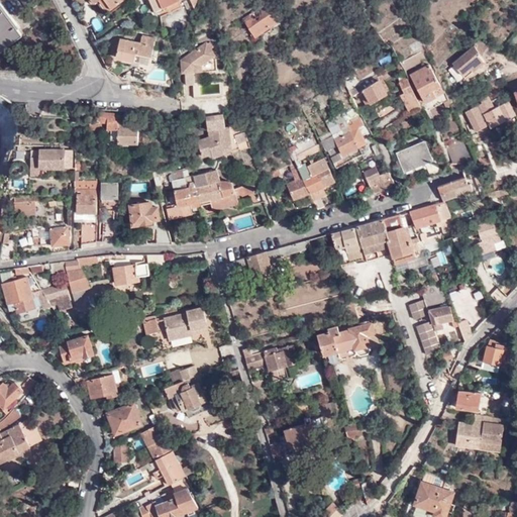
[(15,27),(18,25),(0,0),(0,45),(1,48),(20,33),(15,27)]
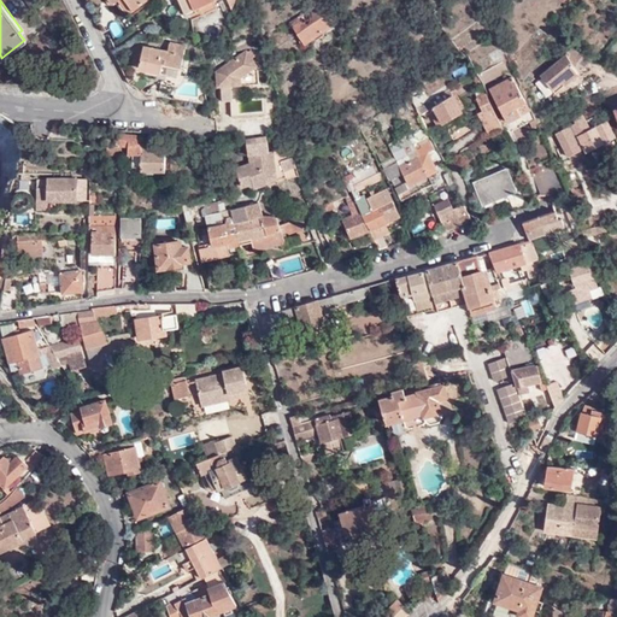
[(27,0),(36,12),(51,3),(48,0),(27,0)]
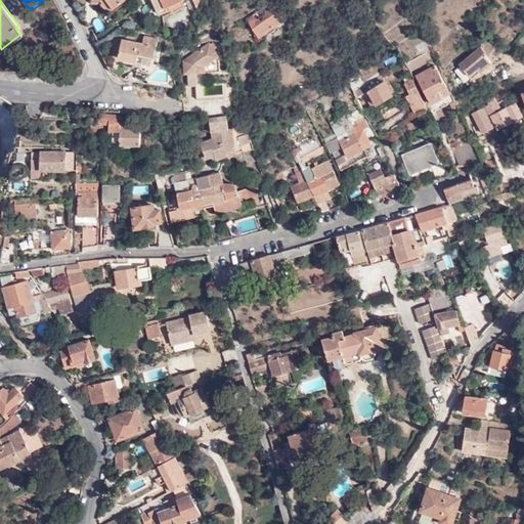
[(101,0),(110,10),(124,0),(101,0)]
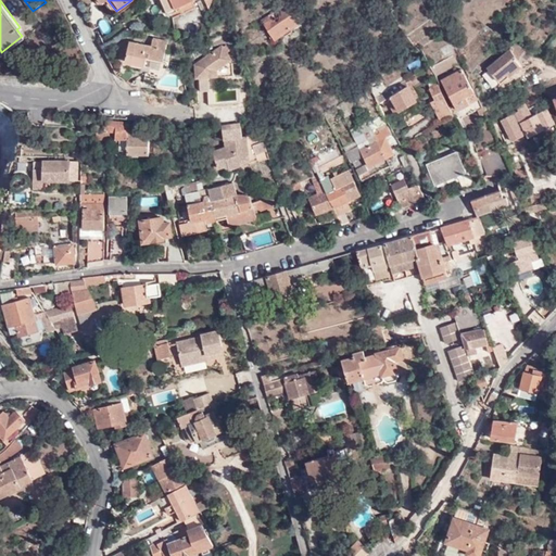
[(162,0),(167,12),(175,8),(172,0),(162,0)]
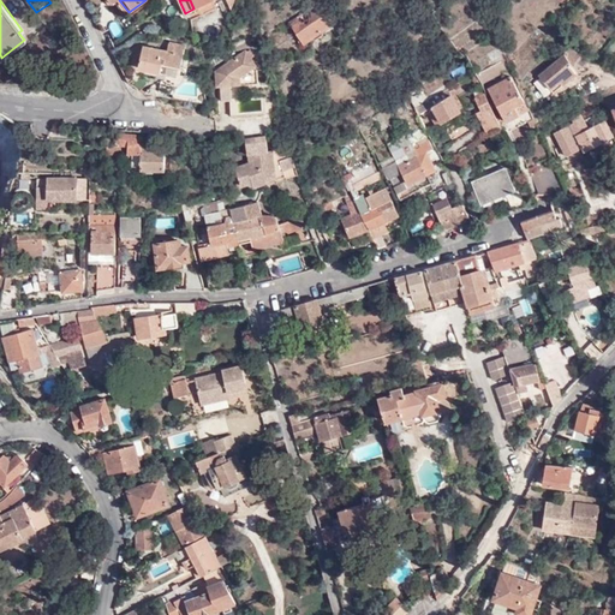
[(322,16),(314,6),(288,23),(303,42),(311,37),(314,40),(321,35),(320,31),(335,21),(329,12),(322,16)]
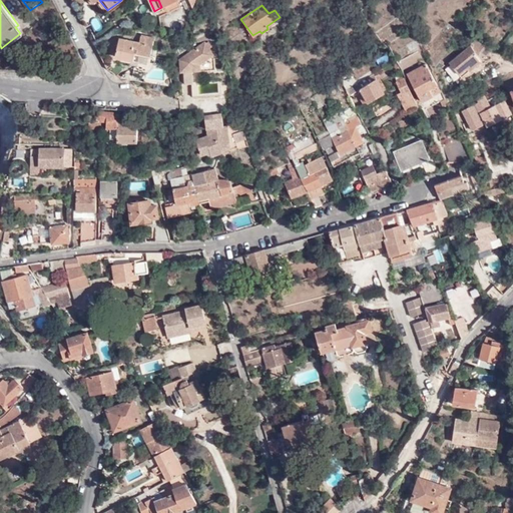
[(81,15),(87,26),(100,19),(96,8),(81,15)]
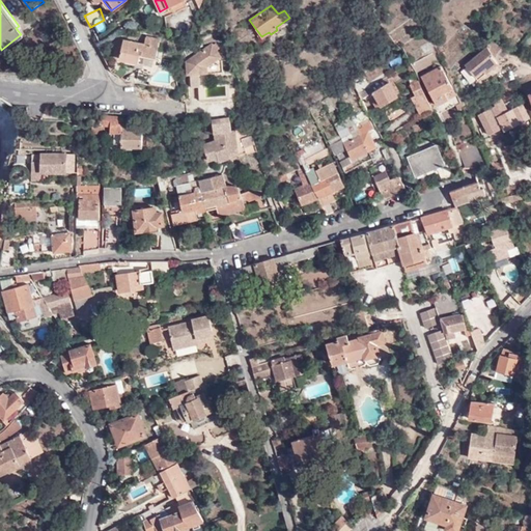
[(412,31),(407,23),(393,32),(399,40),(412,31)]
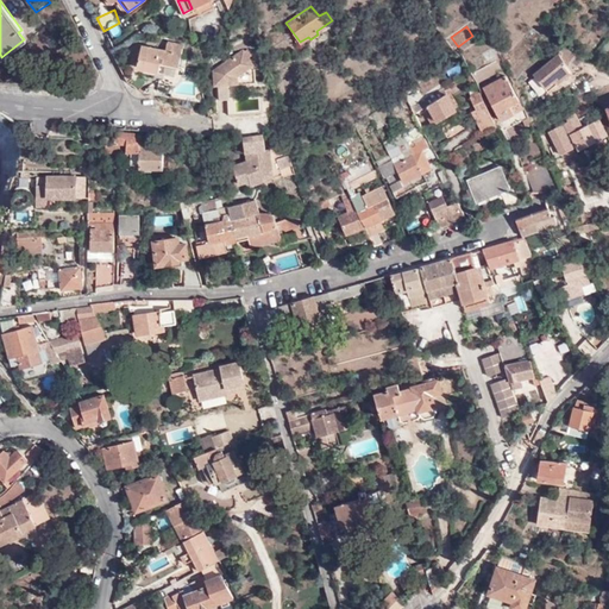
[(161,63),(179,66),(183,45),(168,43),(165,51),(142,46),(137,68),(159,71),(159,70),(161,63)]
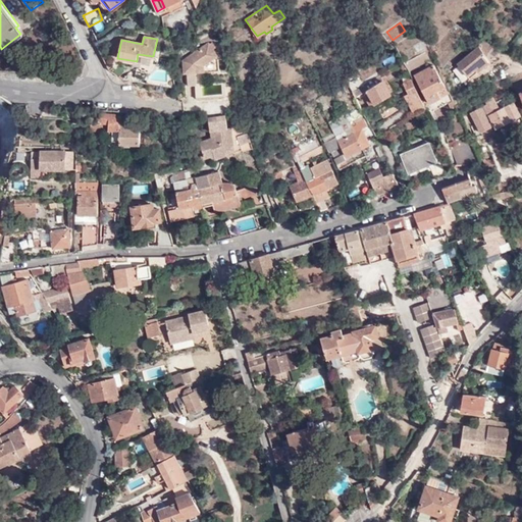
[(496,49),(481,39),(477,45),(458,60),(467,74),(489,59),(496,49)]
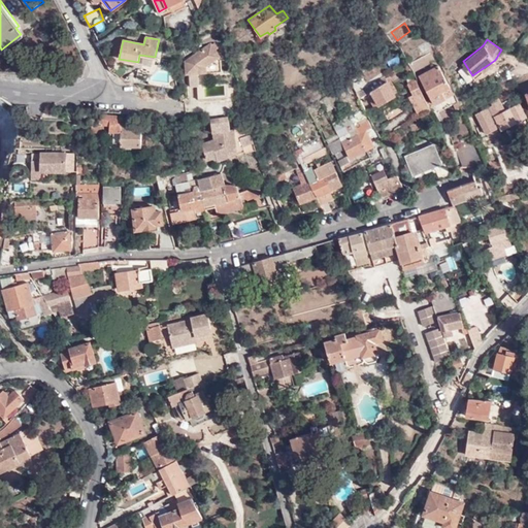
[(216,48),(211,42),(210,41),(186,58),(187,72),(222,70),(220,55),(216,48)]
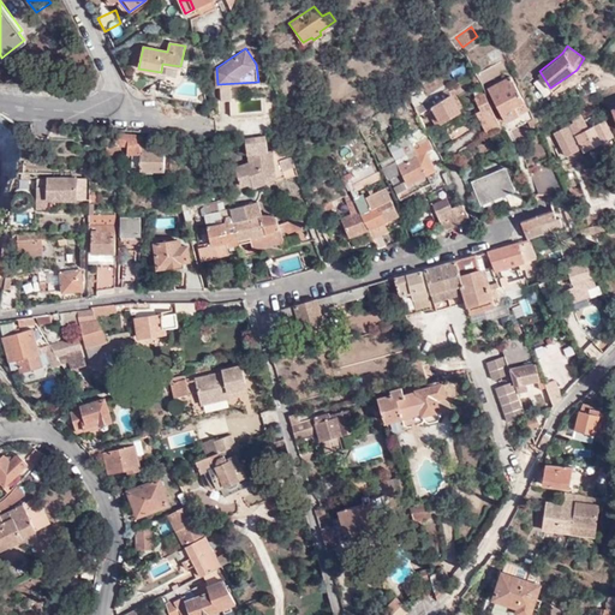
[(505,70),(500,60),(477,72),(482,82),(505,70)]
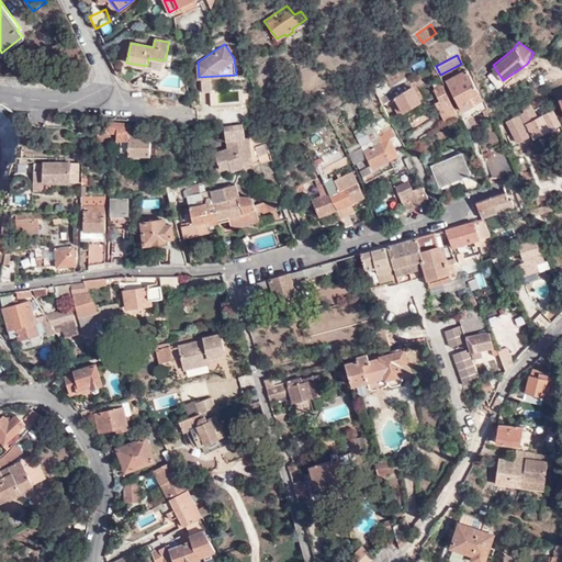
[(163,68),(165,60),(148,58),(147,65),(163,68)]
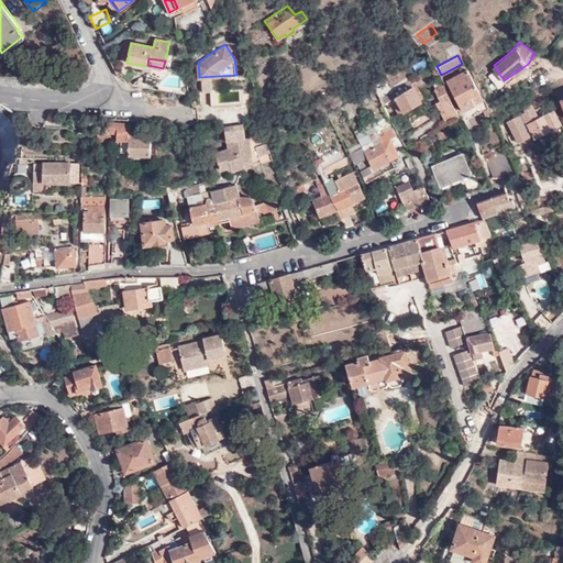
[(478,92),(471,79),(466,70),(445,81),(462,111),(474,105),(471,97),(478,92)]
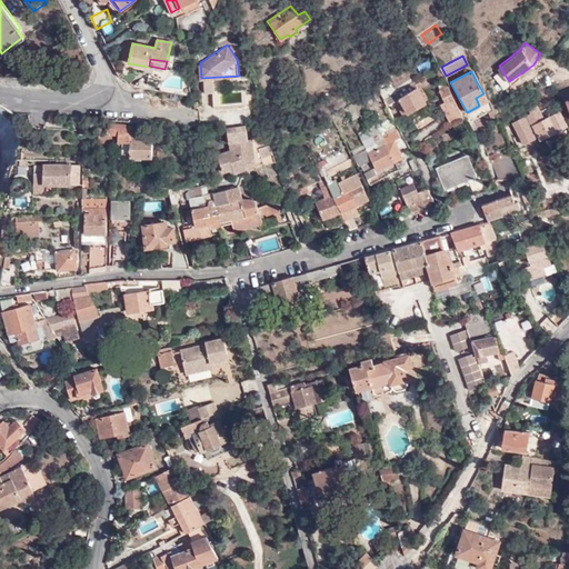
[(412,82),(382,99),(386,107),(398,99),(400,103),(397,107),(402,117),(407,113),(407,115),(425,103),(412,82)]
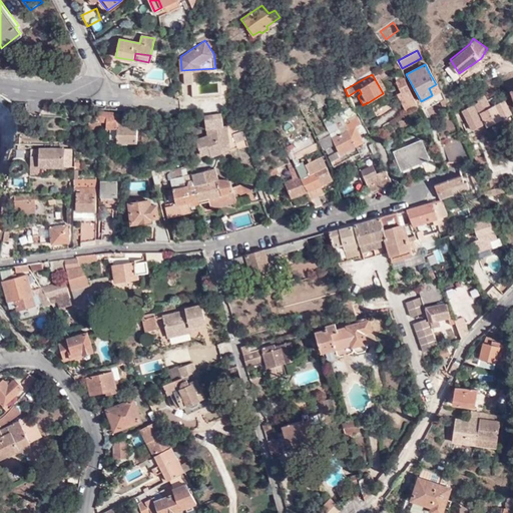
[(407,85),(403,76),(395,80),(400,89),(407,85)]
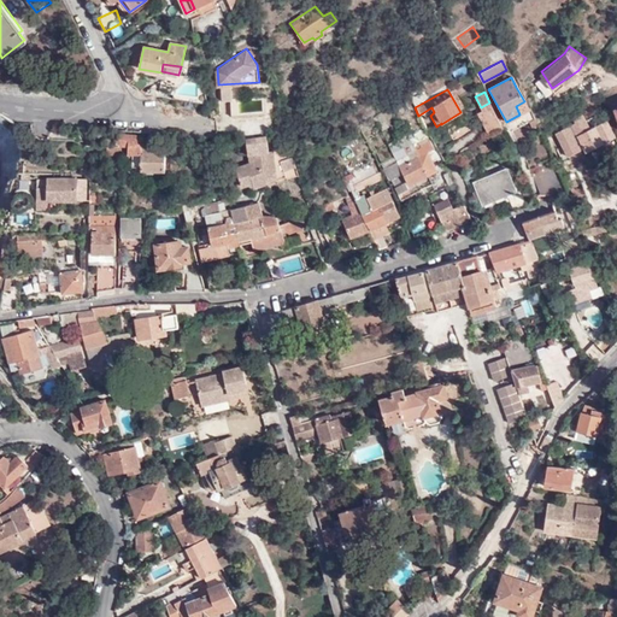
[(528,110),(524,101),(516,106),(519,115),(528,110)]
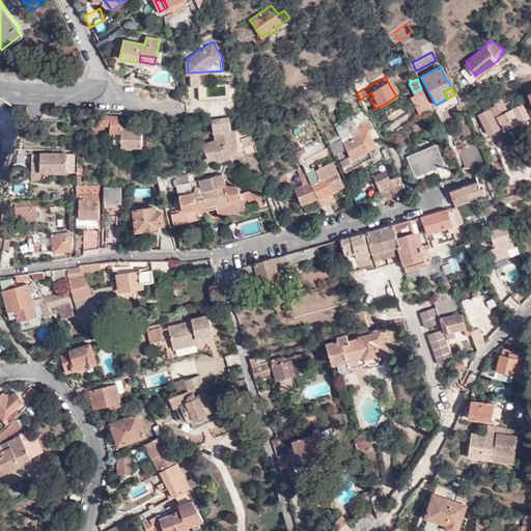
[(421,88),(414,92),(415,94),(411,96),(419,113),(430,107),(421,88)]
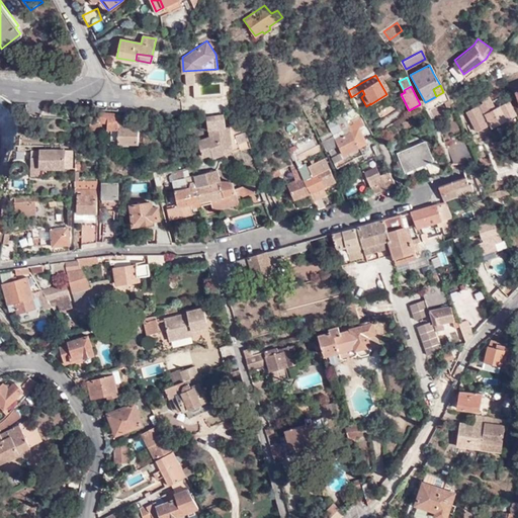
[(331,99),(326,89),(314,97),(317,105),(320,102),(322,105),(331,99)]
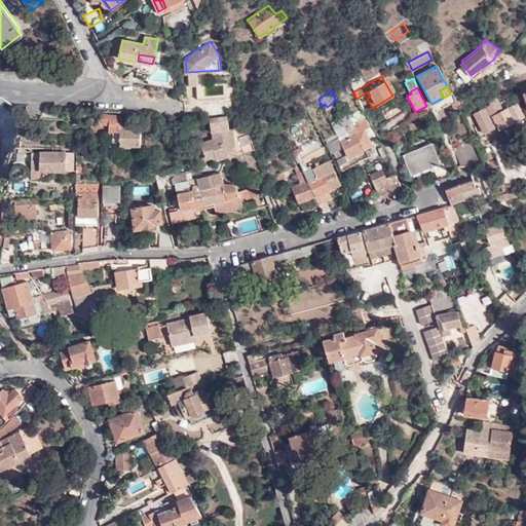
[(517,103),(492,116),(498,128),(499,129),(523,117),(517,103)]
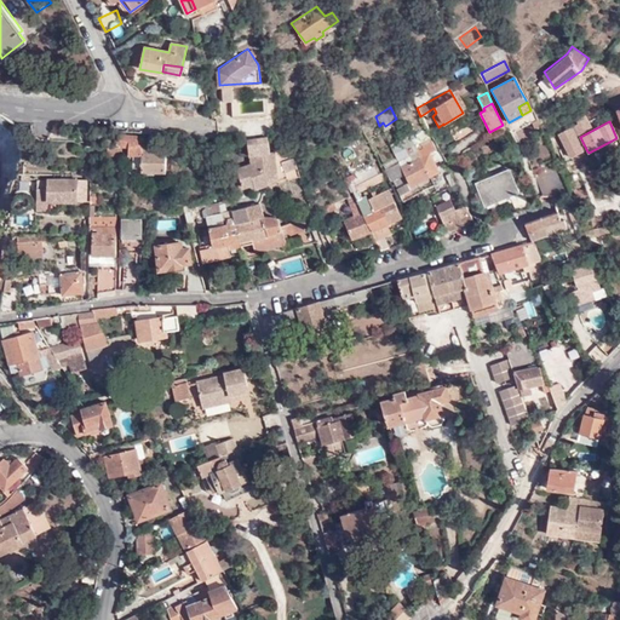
[(517,132),(518,141),(533,138),(530,130),(517,132)]
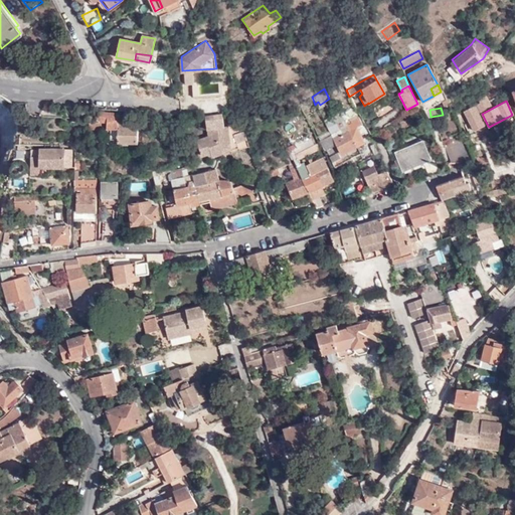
[(132,124),(120,124),(120,113),(101,112),(100,121),(93,120),(93,128),(105,129),(107,128),(113,128),(112,138),(119,139),(119,141),(139,142),(140,123),(132,123),(132,124)]
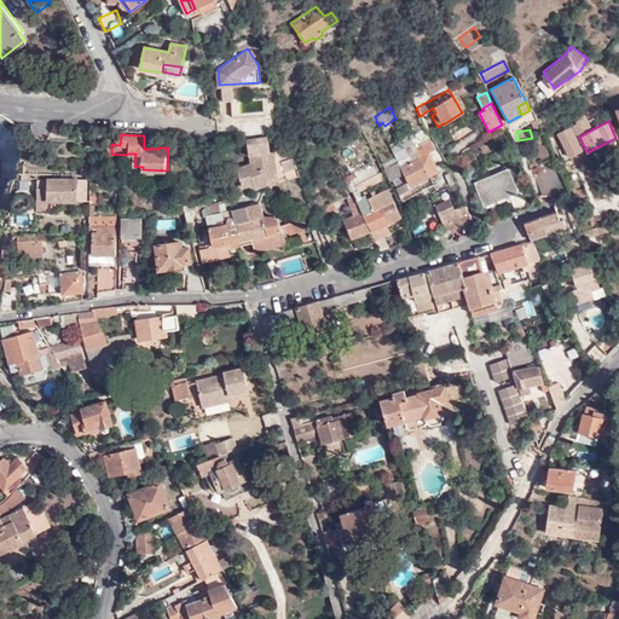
[(258,152),(268,150),(266,134),(255,136),(258,152)]
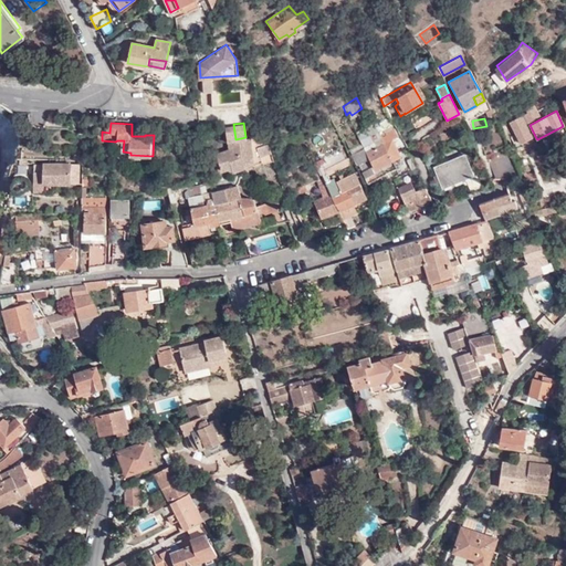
[(378,137),(371,123),(354,132),(360,144),(362,145),(378,137)]
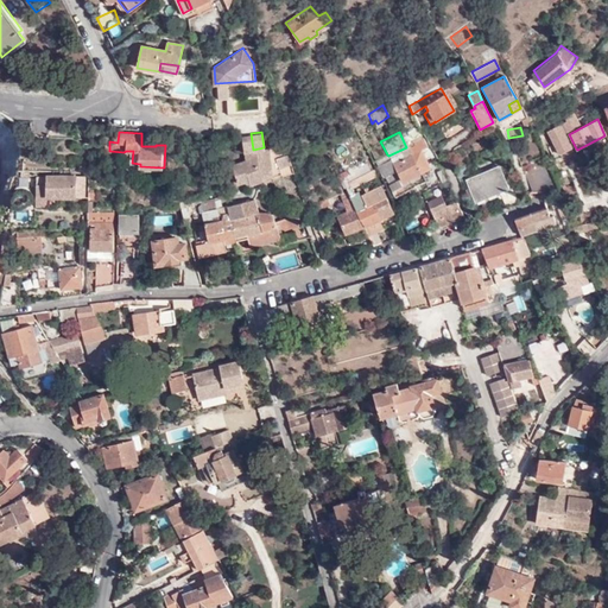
[(249,150),(253,150),(251,133),(241,134),(244,151),(245,150),(249,150)]
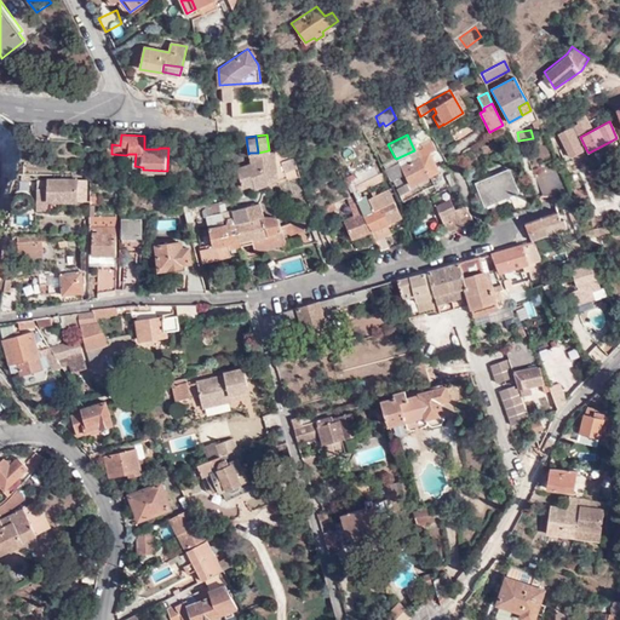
[(587,151),(580,137),(574,141),(572,137),(567,141),(575,156),(580,153),(583,155),(587,151)]
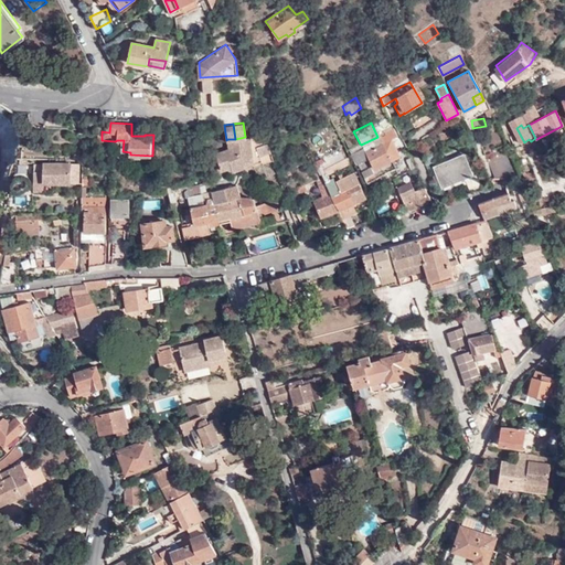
[(393,130),(377,137),(381,144),(390,161),(398,157),(395,148),(402,145),(397,136),(387,141),(386,138),(395,135),(393,130)]
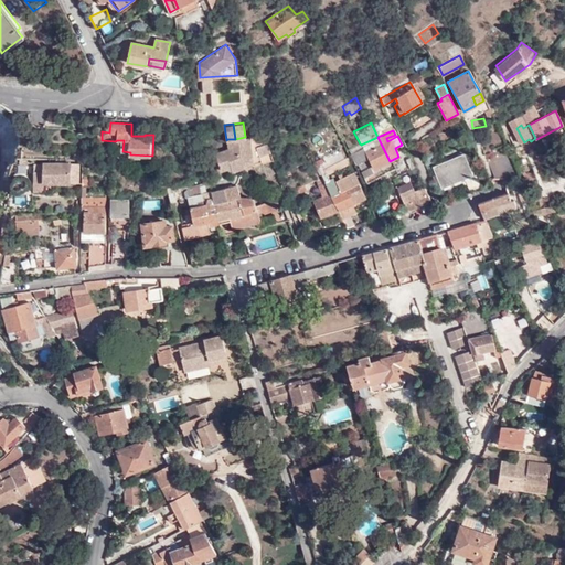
[(267,145),(266,142),(251,147),(248,137),(245,137),(235,139),(232,139),(233,151),(216,157),(221,169),(231,167),(233,170),(260,161),(259,156),(269,152),(267,145)]
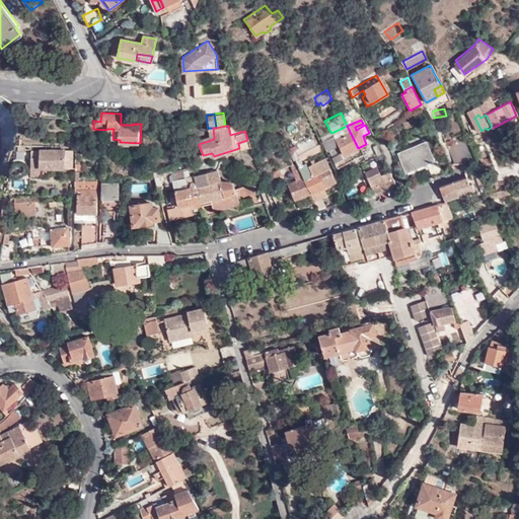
[(350,132),(347,126),(331,133),(335,139),(350,132)]
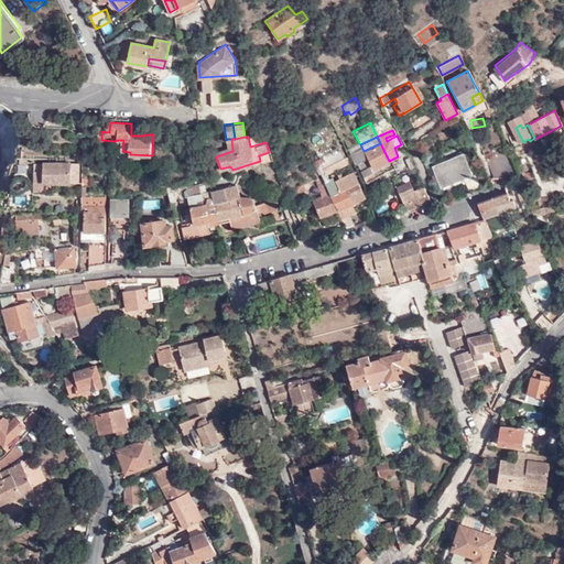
[(215,152),(216,156),(232,151),(231,139),(227,139),(228,148),(215,152)]
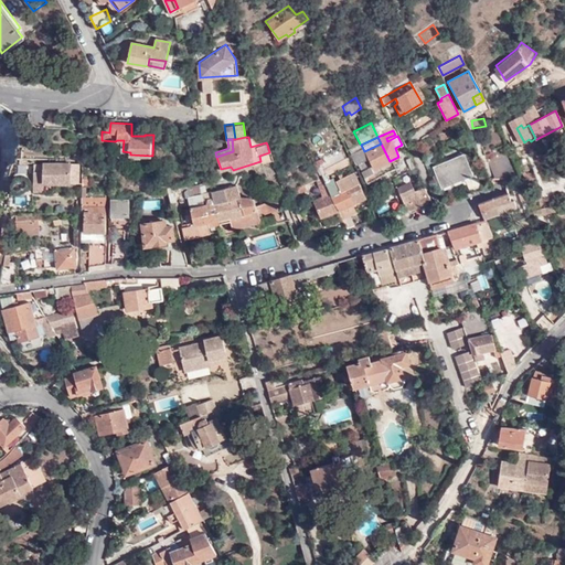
[(373,169),(390,161),(381,144),(364,151),(361,145),(360,144),(347,150),(351,158),(361,153),(364,159),(366,158),(373,169)]
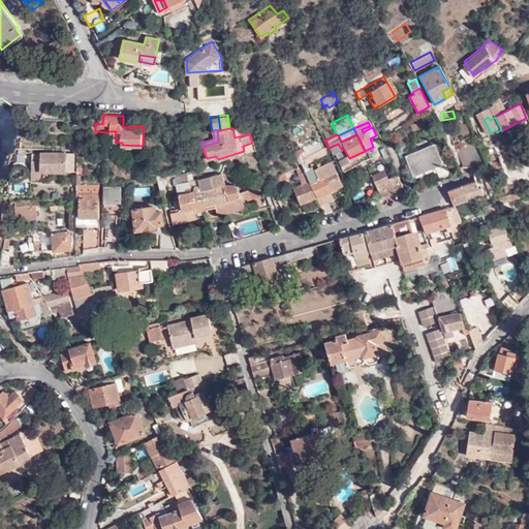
[(317,137),(292,151),(298,159),(321,146),(317,137)]
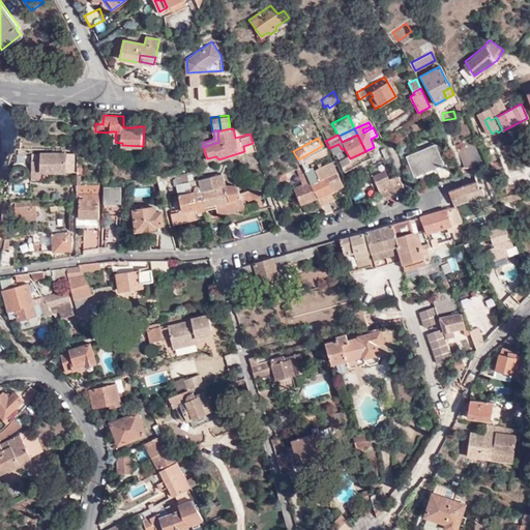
[(339,144),(329,148),(332,153),(334,152),(342,149),(339,144)]
